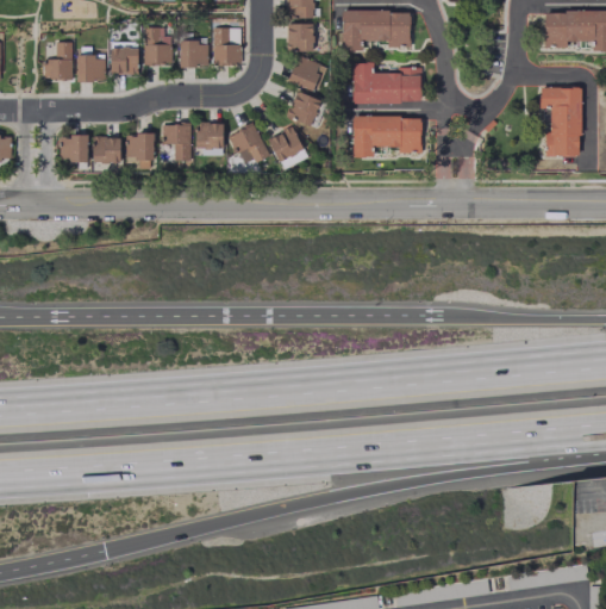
[(313,0),(287,0),(288,17),(314,17),(313,0)]
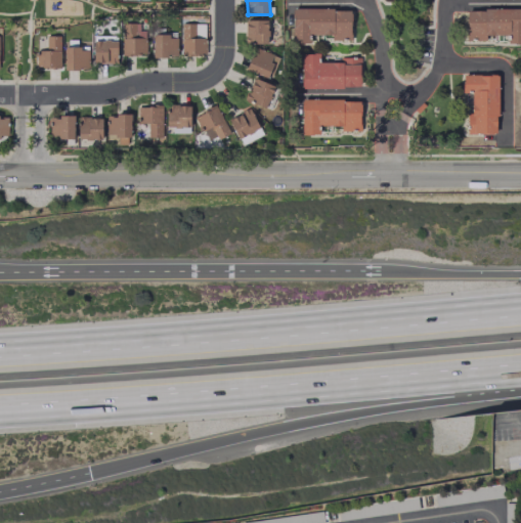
[(295,9),(294,43),(312,44),(312,35),(334,35),(334,39),(353,40),(353,9),(295,9)]
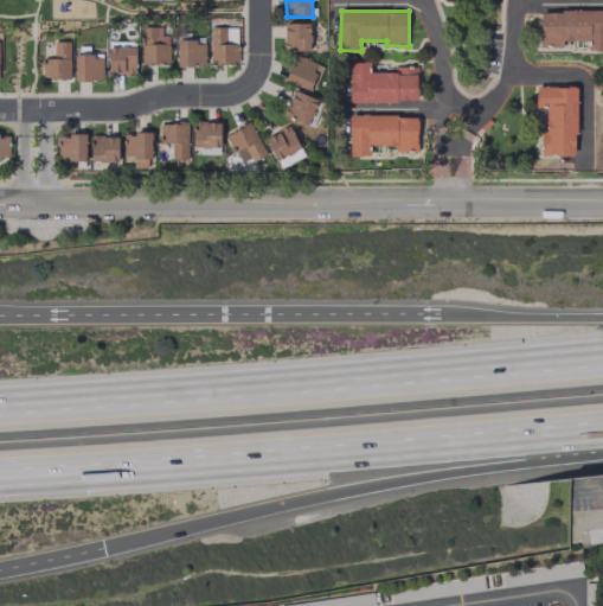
[(602,11),(541,11),(541,48),(565,48),(565,40),(591,42),(590,51),(602,50),(602,11)]
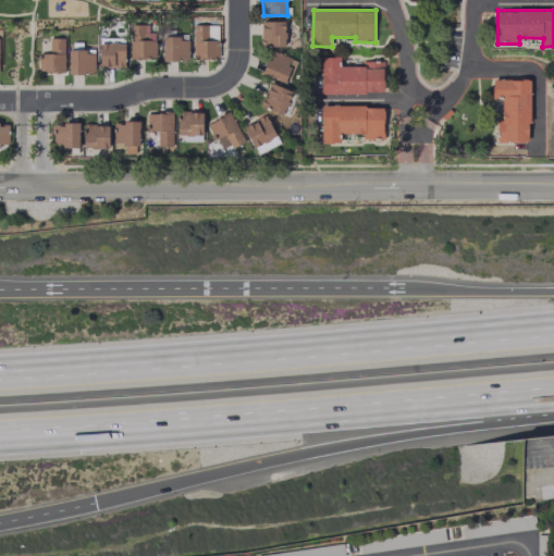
[(287,47),(287,22),(263,21),(262,47),(287,47)]
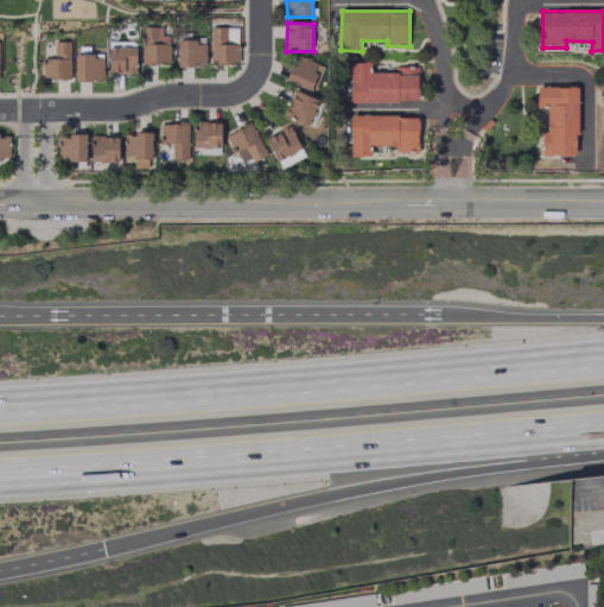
[(142,64),(169,65),(170,27),(144,27),(142,64)]
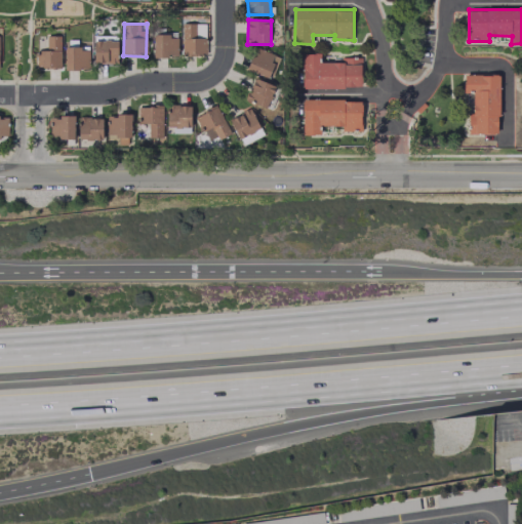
[(207,24),(184,24),(185,56),(208,55),(207,24)]
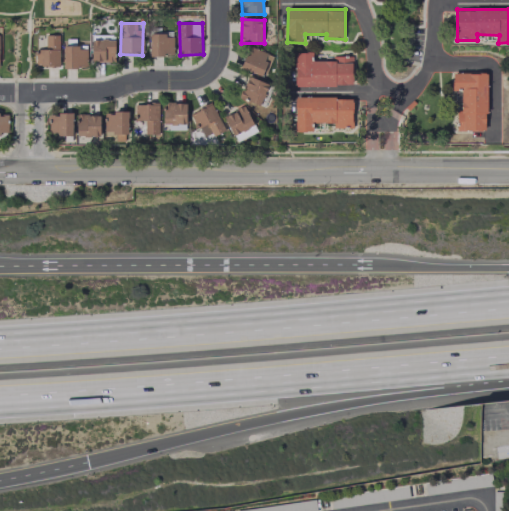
[(151,57),(175,57),(175,37),(167,37),(167,34),(152,34),(151,57)]
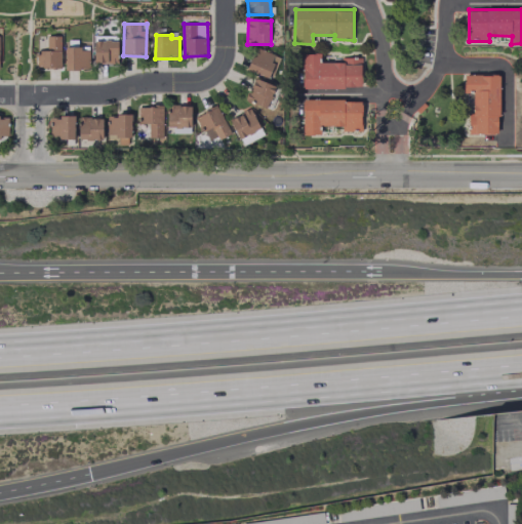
[(38,68),(63,69),(63,37),(49,36),(48,51),(38,51),(38,68)]
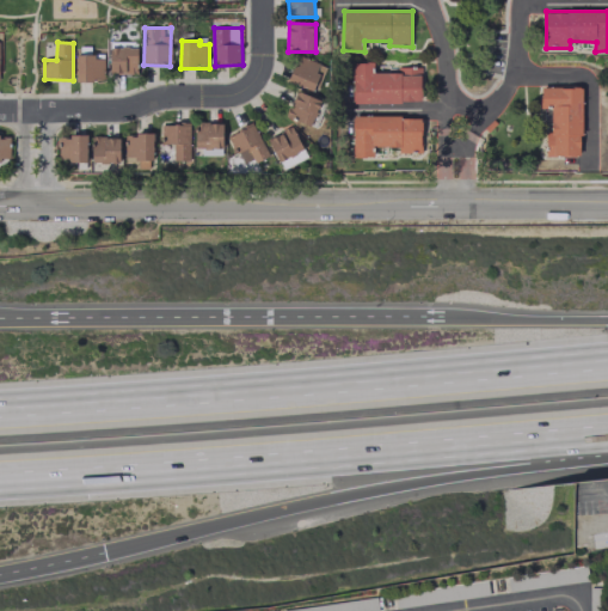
[(111,75),(139,74),(139,42),(111,43),(111,75)]
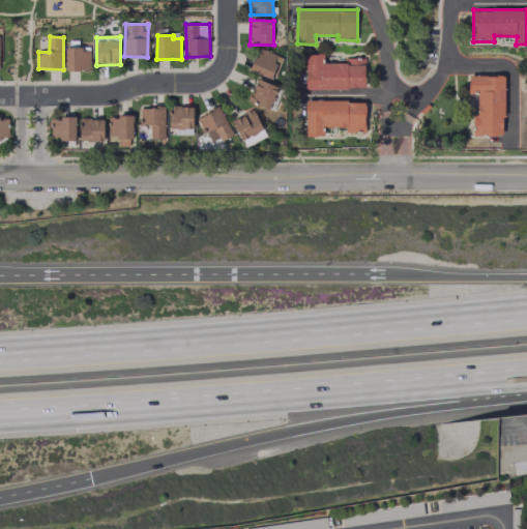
[(92,48),(67,48),(67,71),(91,71),(92,48)]
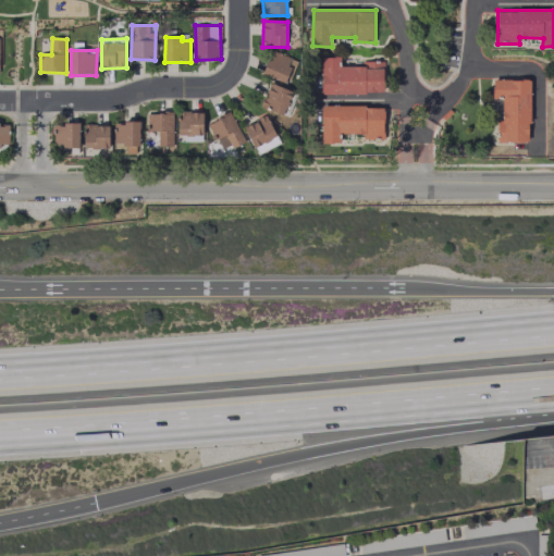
[(290,83),(297,59),(271,51),(265,75),(290,83)]
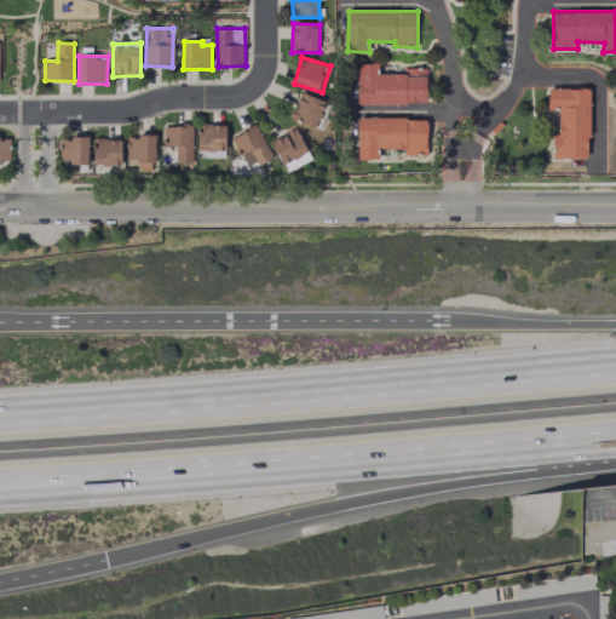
[(360,104),(429,104),(429,69),(404,69),(404,74),(380,74),(380,64),(360,64),(360,104)]
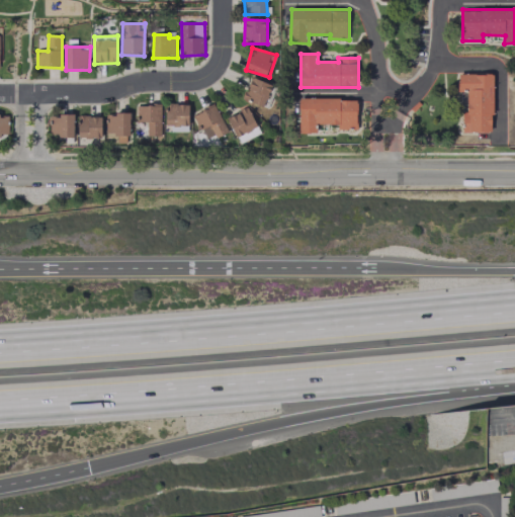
[(495,75),(459,74),(459,91),(468,91),(468,111),(463,111),(463,132),(493,133),(495,75)]
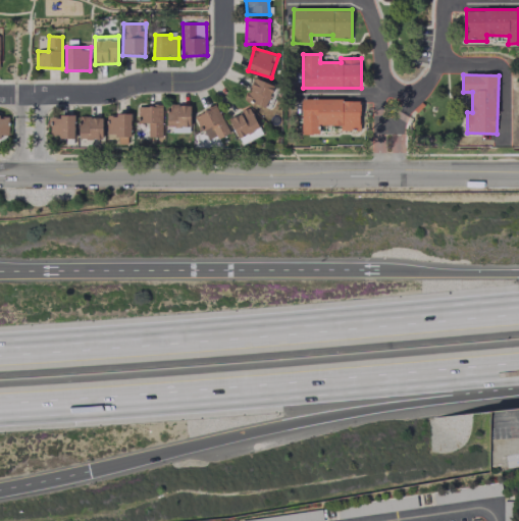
[(268,107),(275,86),(254,79),(247,101),(268,107)]
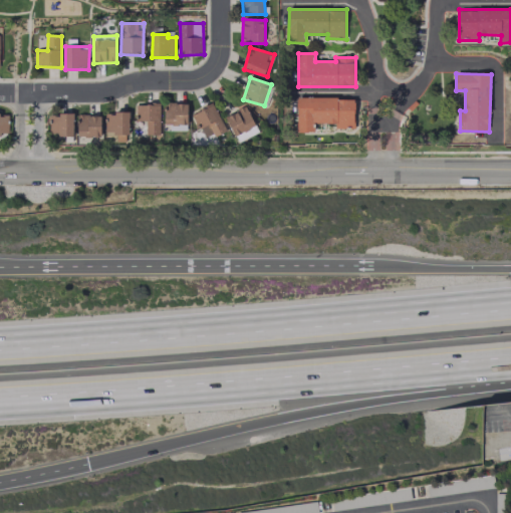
[(315,123),(336,123),(336,127),(355,127),(355,98),(298,98),(298,132),(315,132),(315,123)]
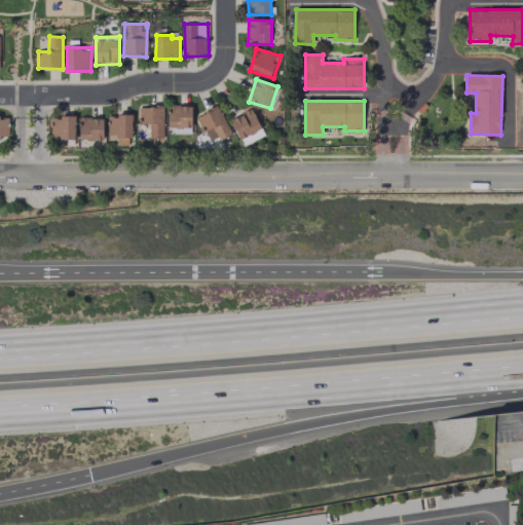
[(170,134),(192,135),(193,106),(170,106),(170,134)]
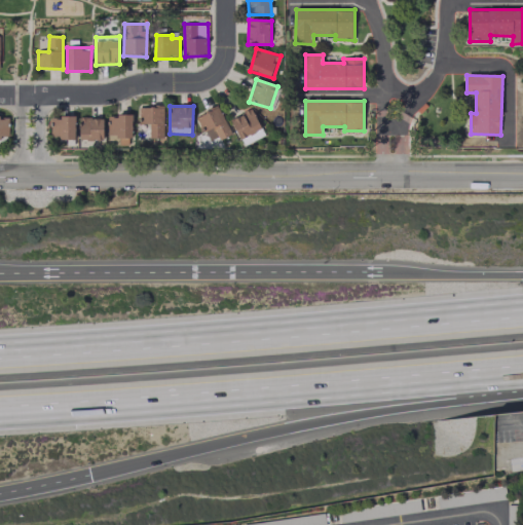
[(211,144),(232,134),(219,106),(198,116),(211,144)]
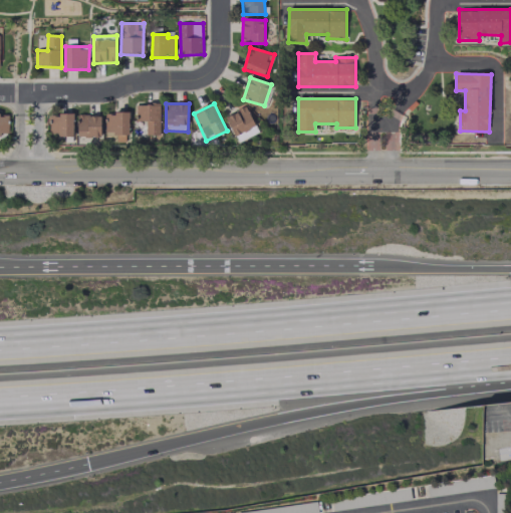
[(162,135),(161,104),(137,105),(138,120),(148,120),(148,135),(162,135)]
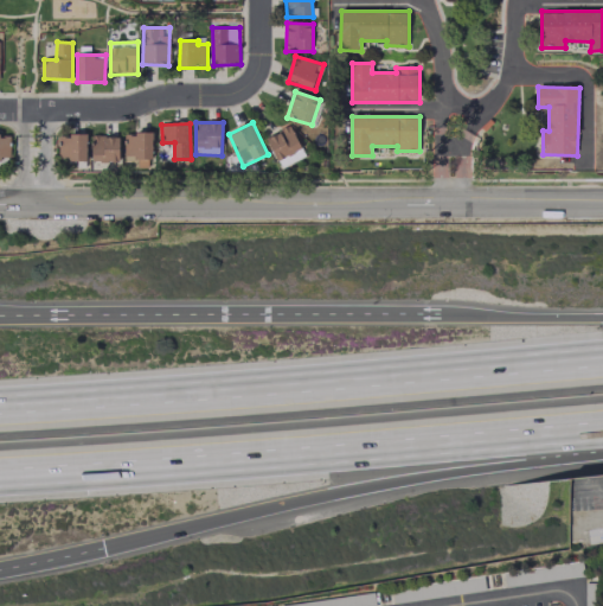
[(305,159),(294,127),(269,135),(278,167),(305,159)]
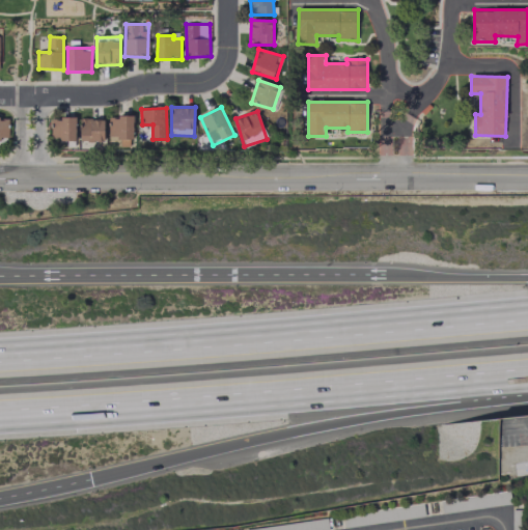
[(134,139),(135,116),(110,116),(110,139),(134,139)]
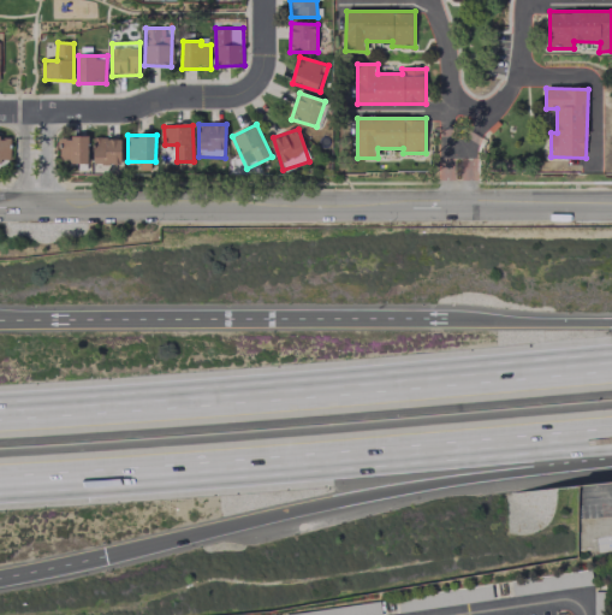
[(12,137),(0,136),(0,161),(12,163),(12,137)]
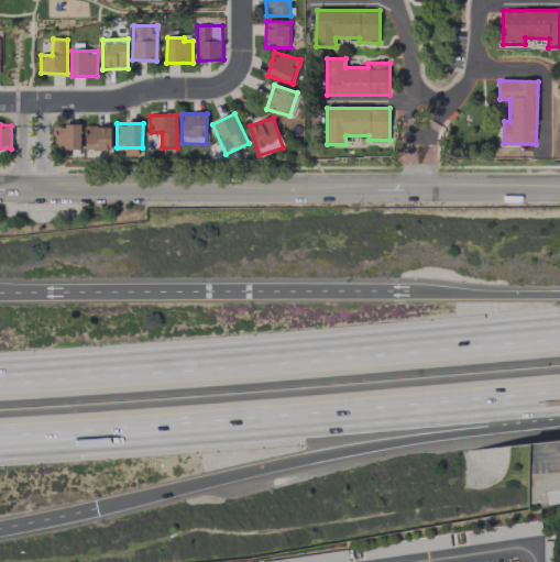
[(81,125),(55,124),(55,149),(81,149),(81,125)]
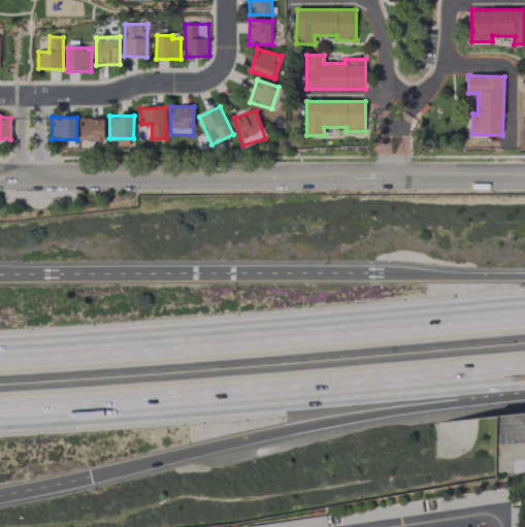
[(80,140),(104,140),(105,119),(81,119),(80,140)]
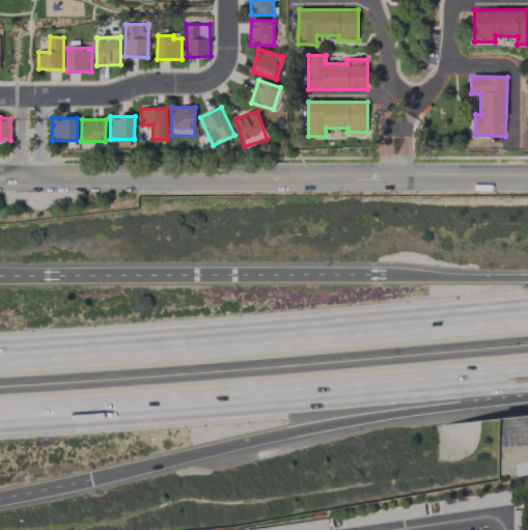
[(349,528),(423,517),(421,504),(346,517),(349,528)]
